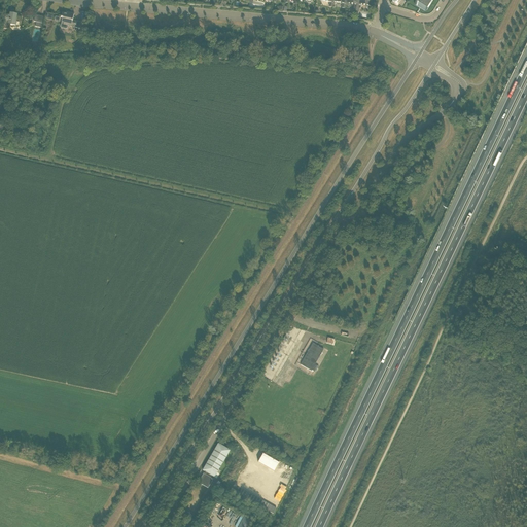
[(347,0),(346,4),(345,6),(351,8),(352,4),(354,4),(353,10),(357,11),(357,10),(359,4),(359,0),(347,0)]
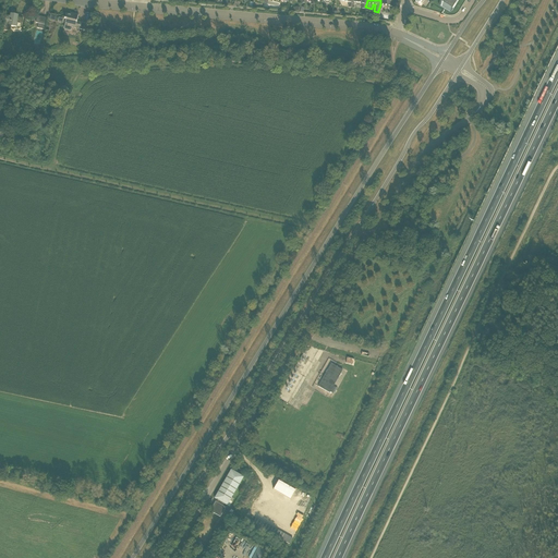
[(449,12),(457,0),(441,0),(439,5),(440,5),(449,12)]
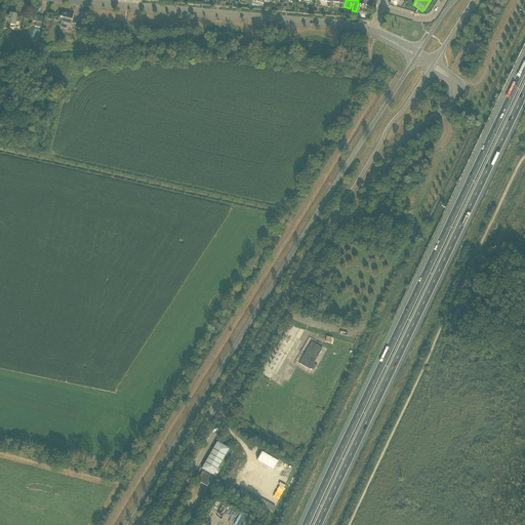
[(62,18),(62,22),(61,27),(61,29),(66,30),(67,29),(68,26),(75,28),(76,21),(73,19),(74,14),(66,12),(66,14),(62,13),(61,18),(62,18)]
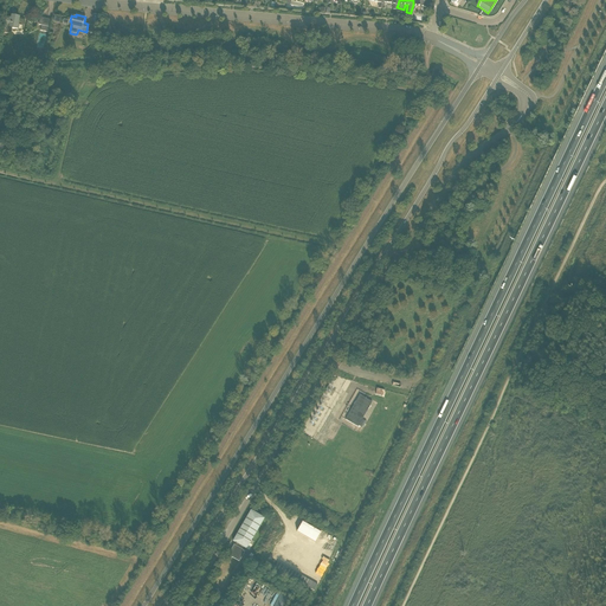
[(12,19),(7,18),(5,32),(8,33),(10,33),(11,32),(11,31),(12,27),(17,28),(19,18),(12,15),(12,19)]
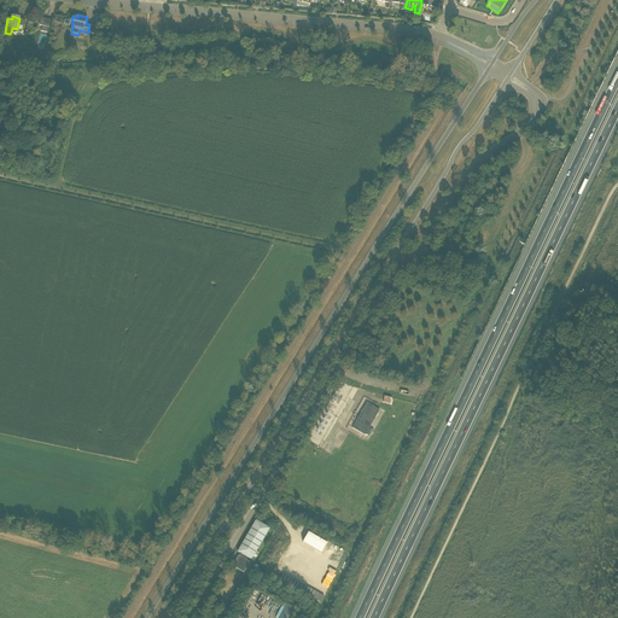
[(41,18),(40,24),(40,25),(48,28),(47,33),(51,33),(53,21),(41,18)]
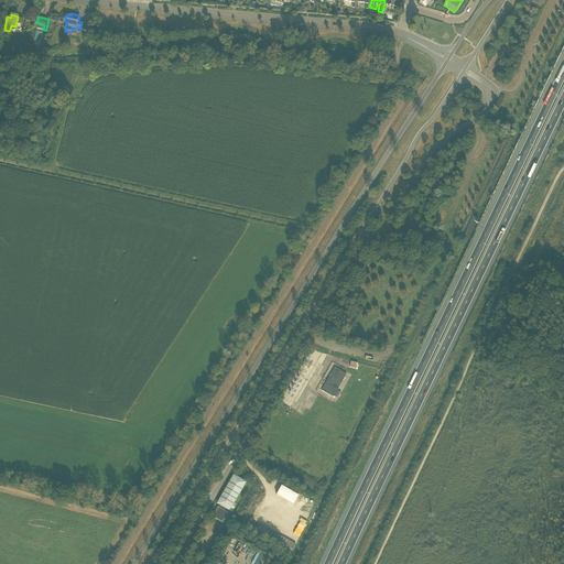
[(335,368),(331,376),(326,382),(322,390),(333,398),(346,375),(335,368)]
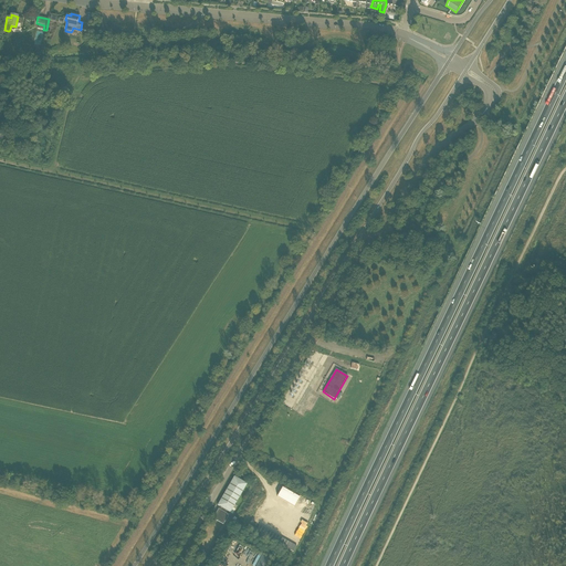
[(247,484),(234,477),(218,505),(220,506),(230,513),(247,484)]
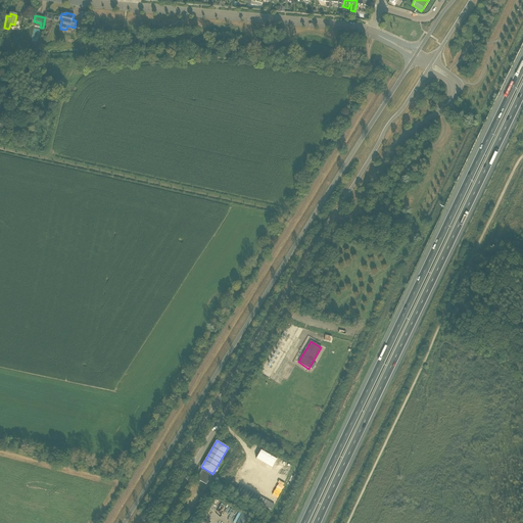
[(262,447),(256,457),(273,466),(278,457),(262,447)]
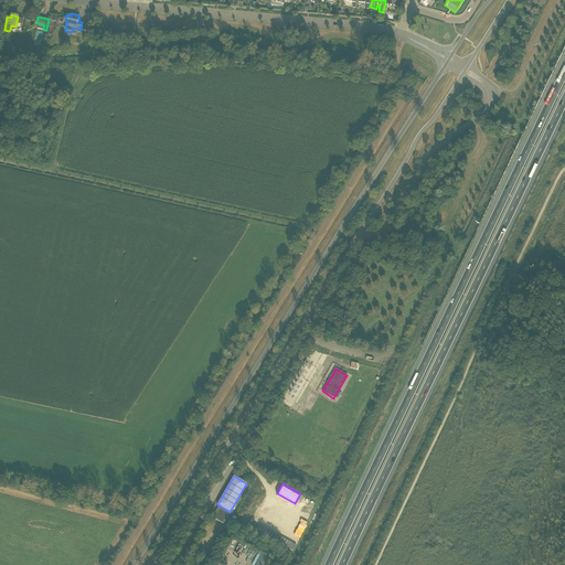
[(223,523),(230,512),(220,505),(213,518),(223,523)]
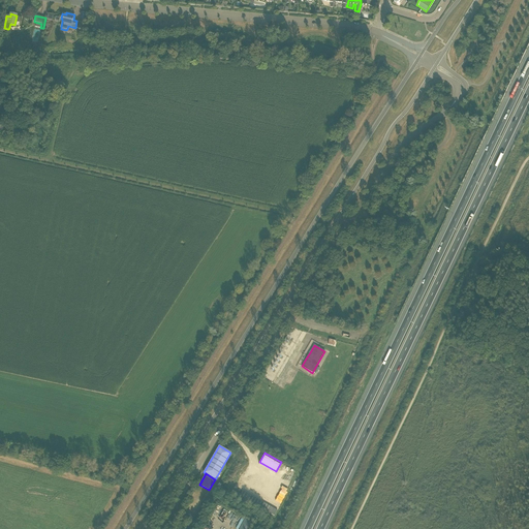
[(239,528),(250,528),(253,523),(245,519),(239,528)]
